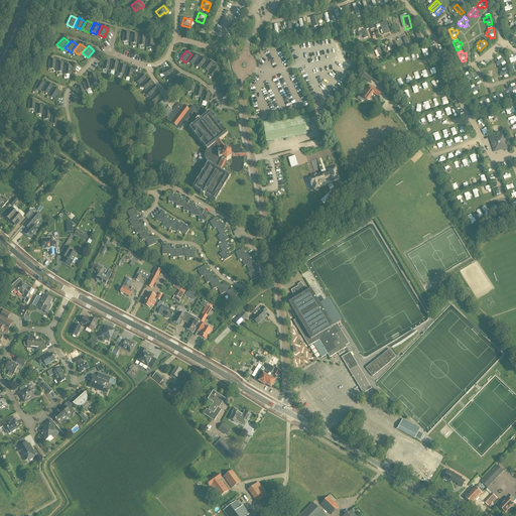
[(194,66),(200,57),(194,53),(187,61),(194,66)]
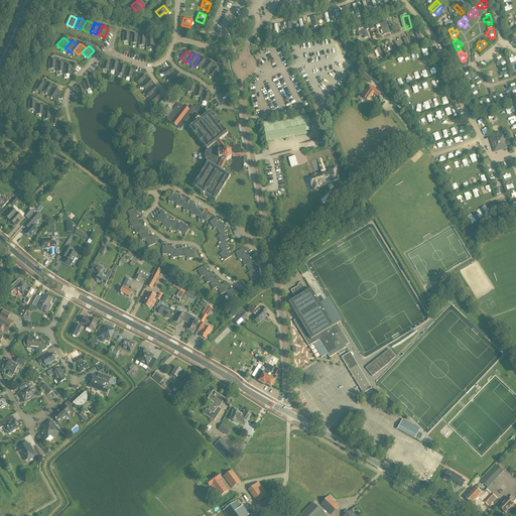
[(503,67),(507,63),(500,56),(497,58),(499,60),(496,62),(499,66),(501,65),(503,67)]
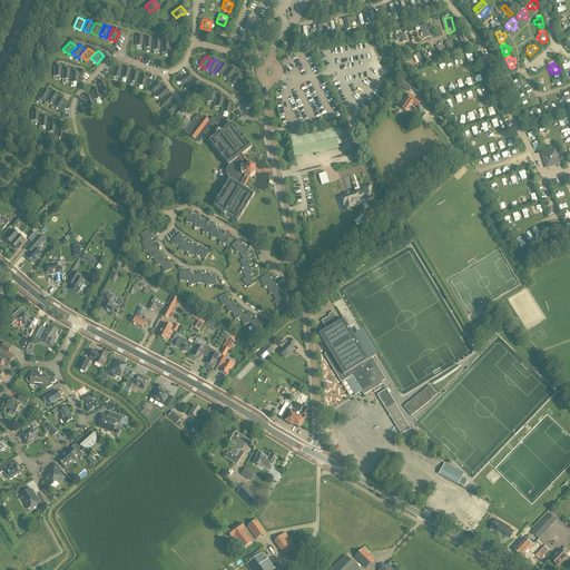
[(222,77),(228,68),(222,64),(215,71),(222,77)]
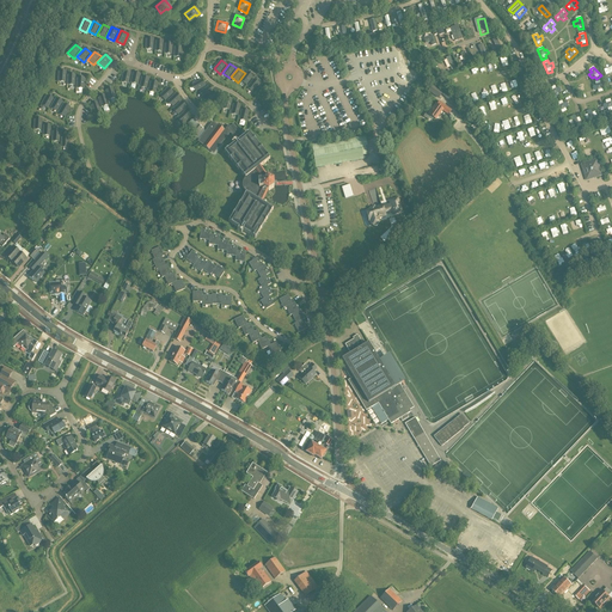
[(129,85),(132,73),(124,72),(121,83),(129,85)]
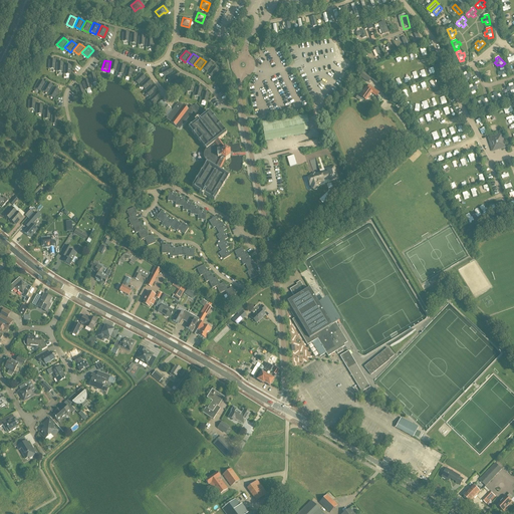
[(116,71),(118,62),(111,60),(109,70),(116,71)]
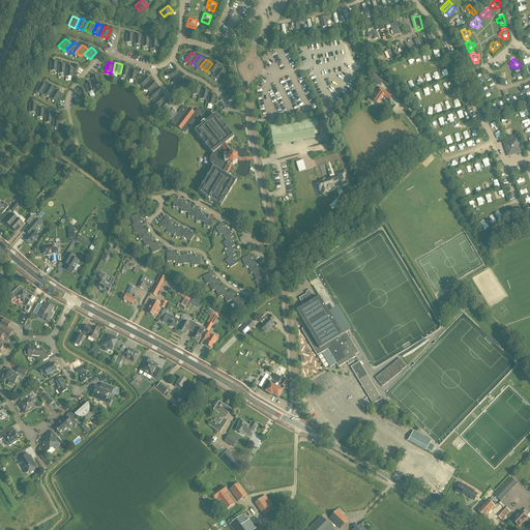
[(214,75),(221,66),(214,62),(208,70),(214,75)]
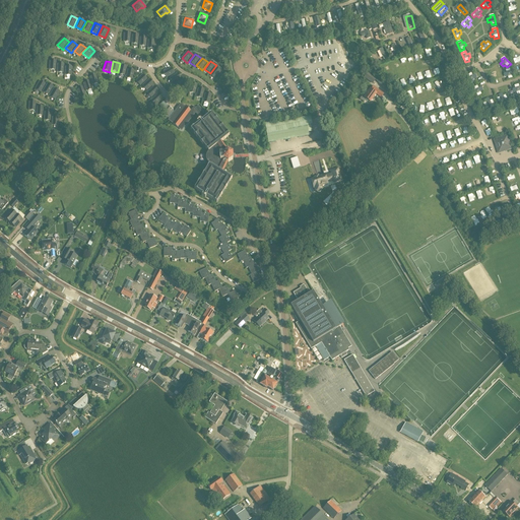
[(125,76),(128,66),(121,65),(119,74),(125,76)]
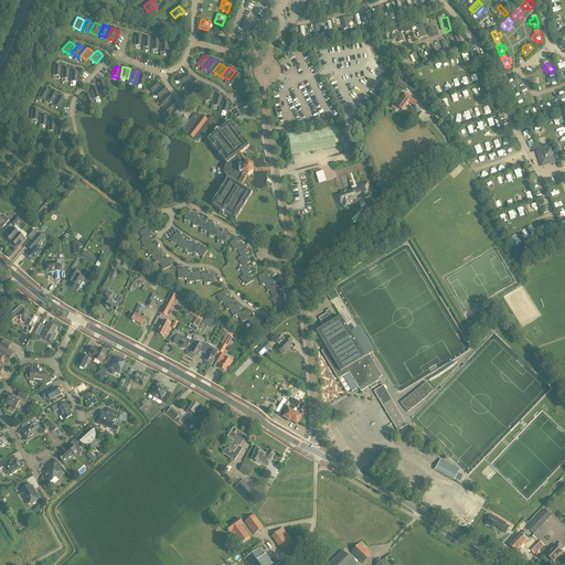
[(181,85),(191,80),(187,73),(177,78),(181,85)]
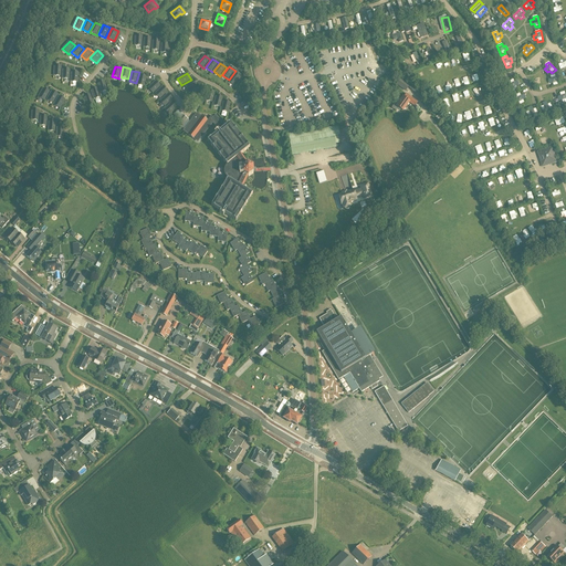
[(234,86),(241,77),(234,73),(228,82),(234,86)]
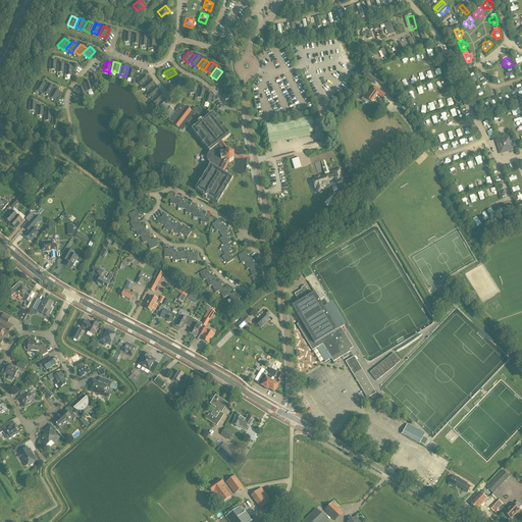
[(134,81),(136,70),(128,68),(126,79),(134,81)]
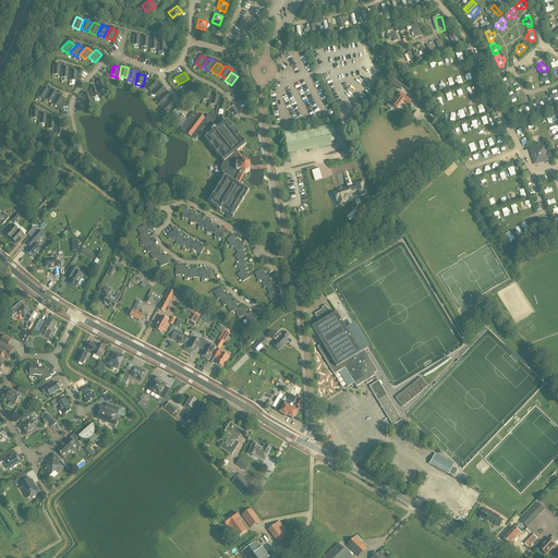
[(546,85),(550,84),(547,74),(543,75),(544,77),(541,79),(542,83),(545,82),(546,85)]
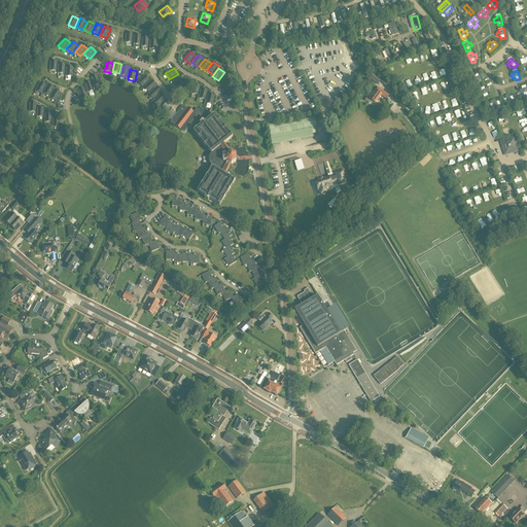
[(175,85),(184,80),(180,74),(172,79),(175,85)]
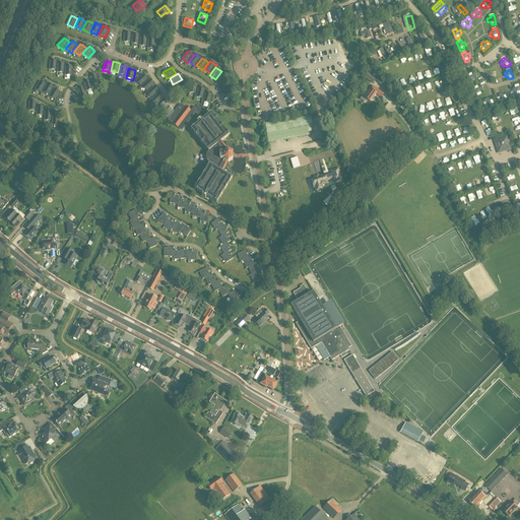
[(472,73),(468,75),(472,83),(476,82),(474,79),(477,78),(476,74),(473,75),(472,73)]
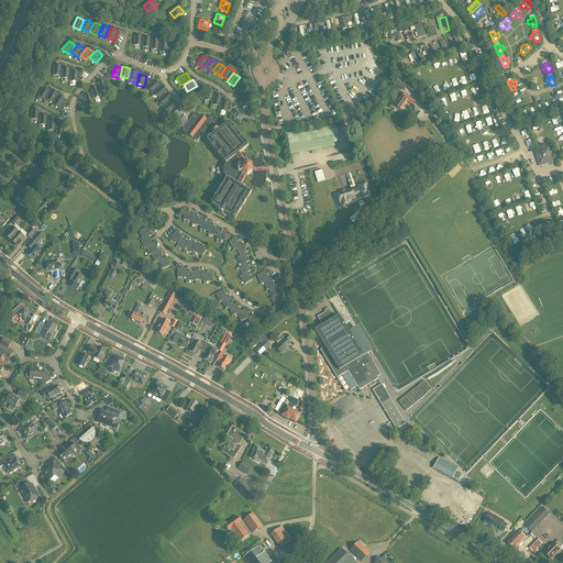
[(100,92),(108,90),(105,80),(97,83),(100,92)]
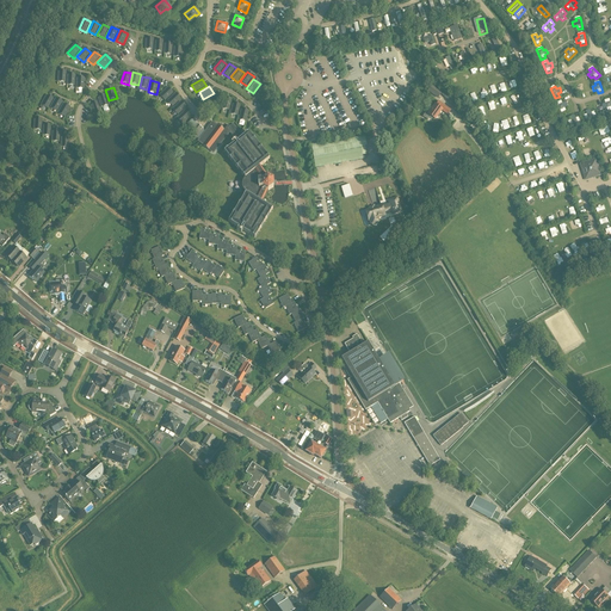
[(166,102),(174,93),(168,87),(160,96),(166,102)]
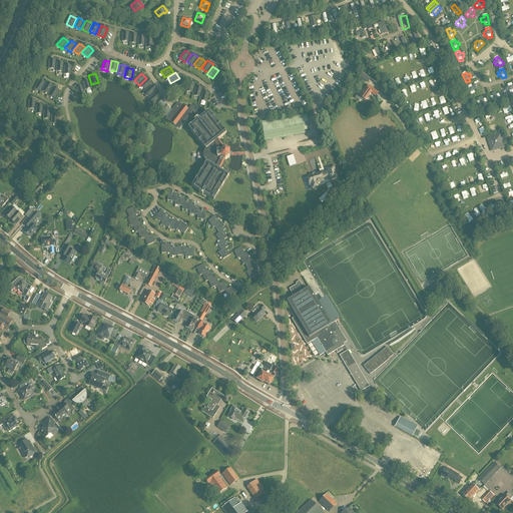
[(368,83),(371,79),(362,73),(359,77),(368,83)]
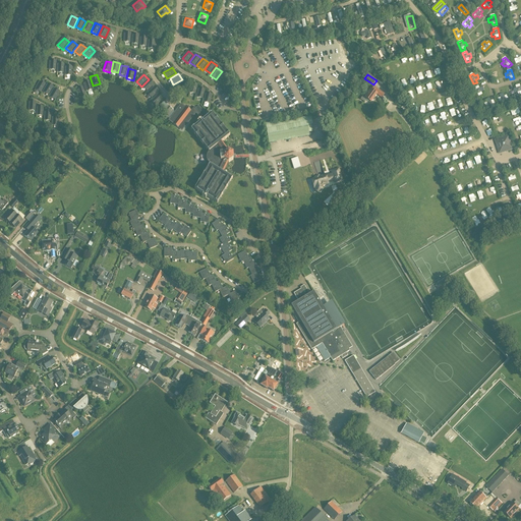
[(180,90),(188,84),(185,78),(176,83),(180,90)]
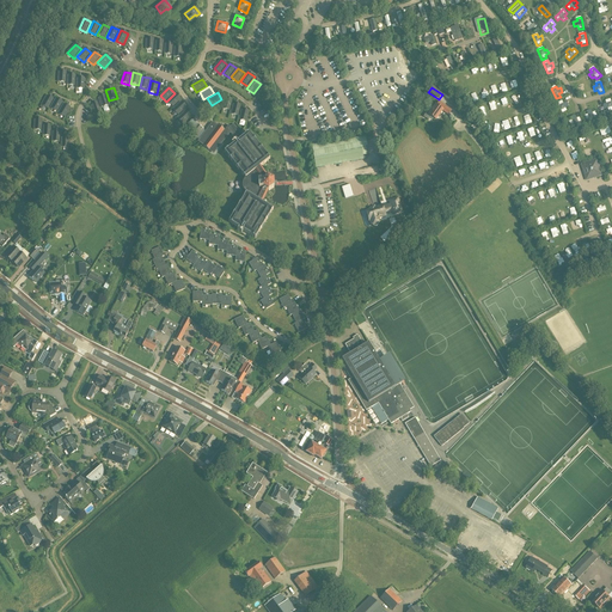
[(173,108),(182,99),(176,93),(167,102),(173,108)]
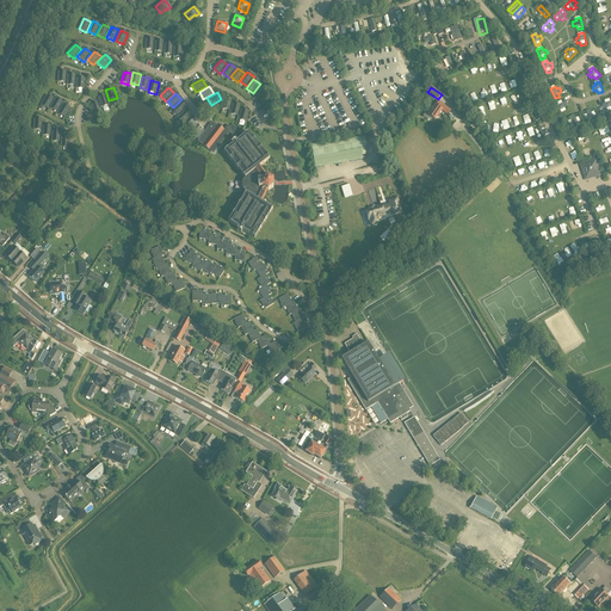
[(49,109),(54,99),(47,94),(42,105),(49,109)]
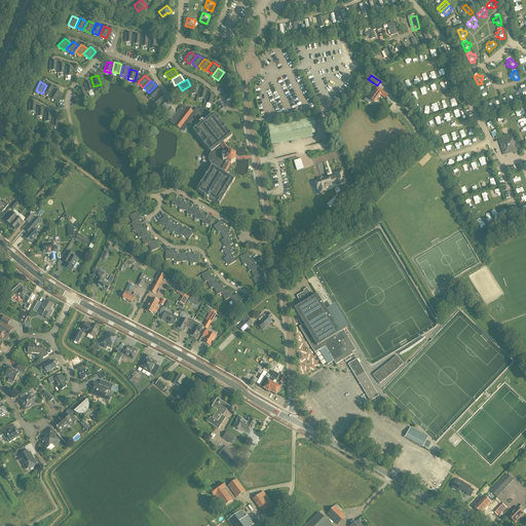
[(87,92),(95,90),(90,81),(84,83),(87,92)]
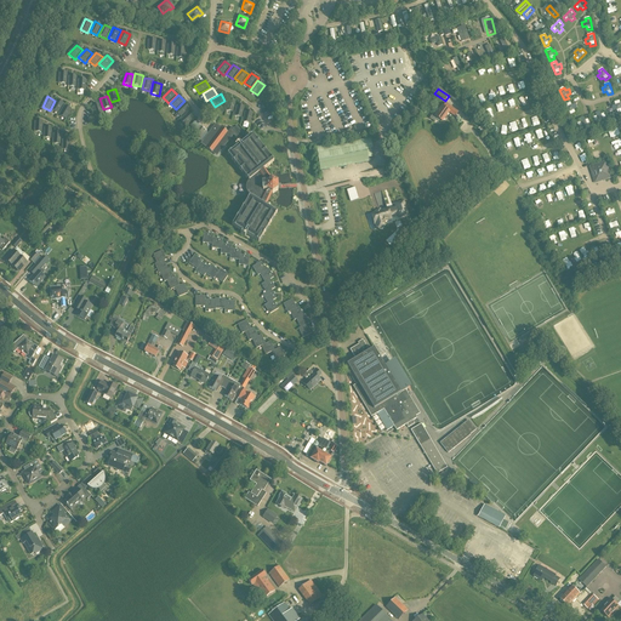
[(58,114),(64,103),(57,100),(51,109),(58,114)]
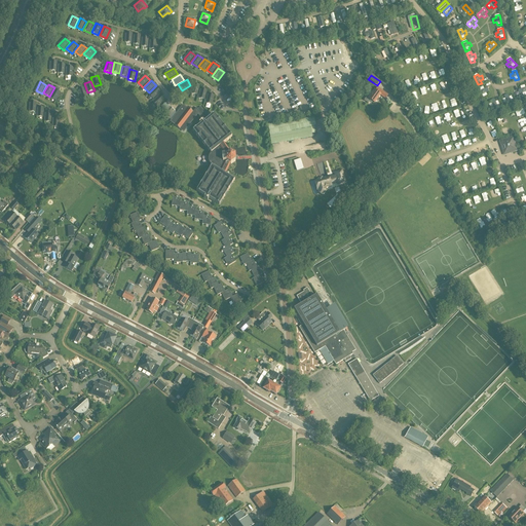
[(198,96),(200,85),(193,84),(191,94),(198,96)]
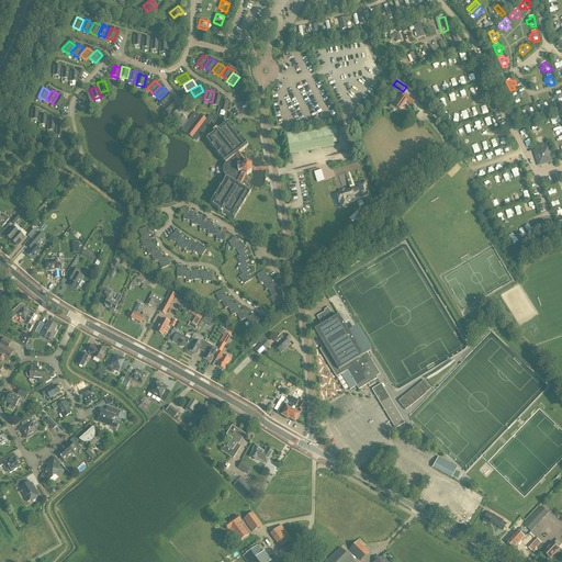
[(517,92),(513,94),(517,104),(520,102),(519,100),(523,98),(520,94),(518,96),(517,92)]
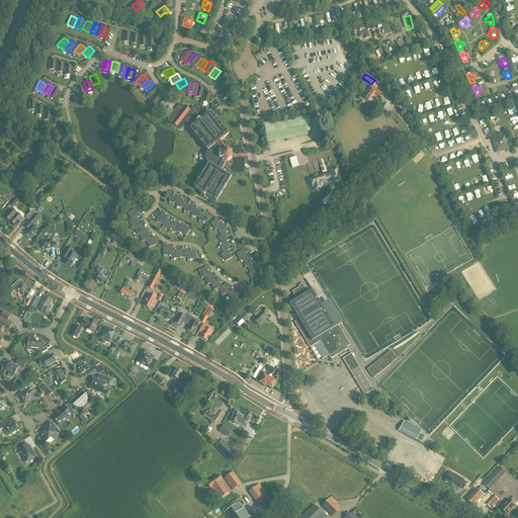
[(80,98),(86,95),(83,86),(77,88),(80,98)]
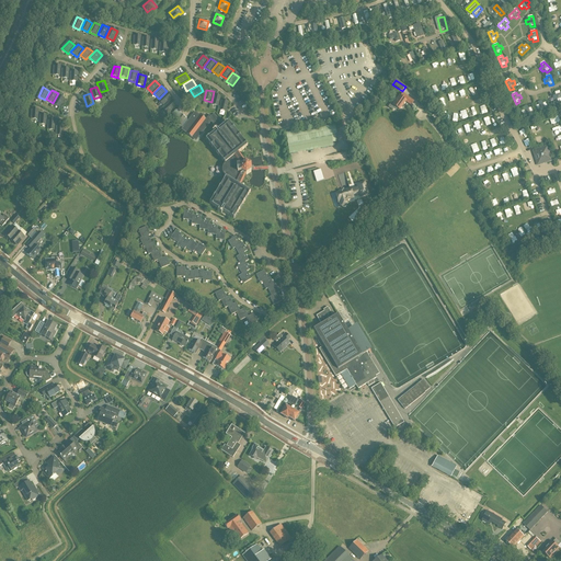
[(163,106),(172,99),(167,93),(159,101),(163,106)]
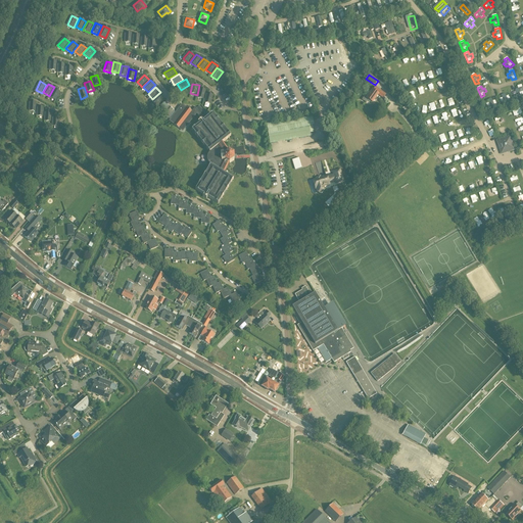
[(386,95),(376,87),(373,91),(373,90),(369,96),(367,94),(362,100),(366,103),(368,100),(372,103),(378,95),(383,99),(386,95)]
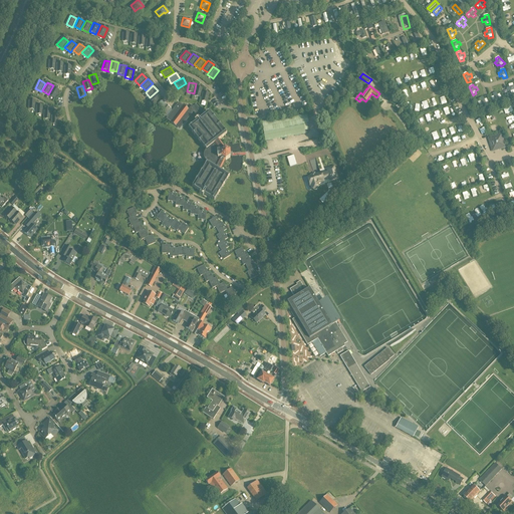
[(201,97),(203,88),(196,86),(194,96),(201,97)]
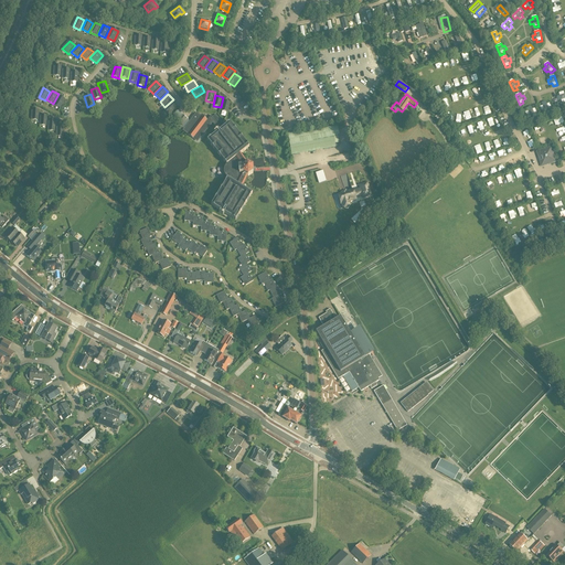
[(61,109),(65,99),(59,96),(54,105),(61,109)]
